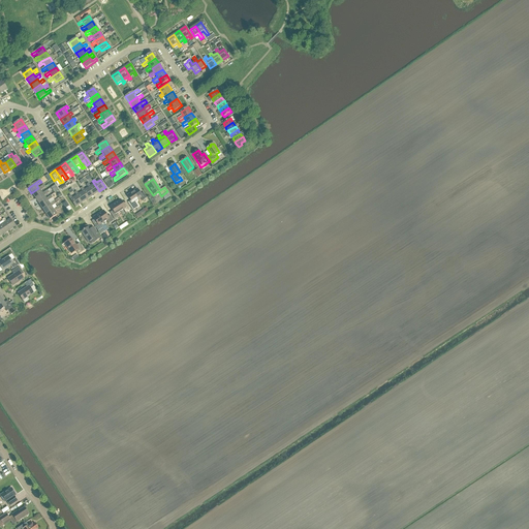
[(94,184),(90,186),(88,183),(86,185),(88,187),(93,195),(99,191),(94,184)]
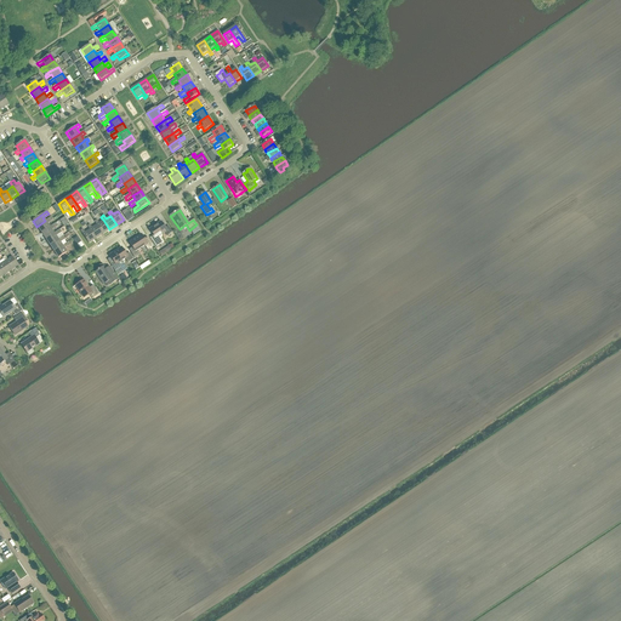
[(50,227),(47,224),(53,220),(51,217),(45,221),(36,227),(41,233),(50,227)]
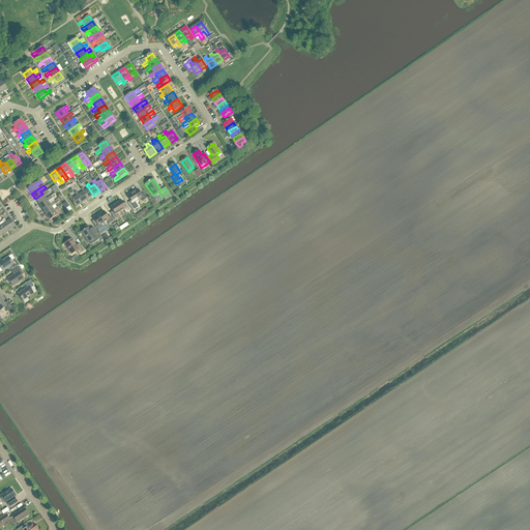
[(83,187),(81,189),(82,192),(83,192),(88,200),(93,196),(88,187),(86,185),(83,187)]
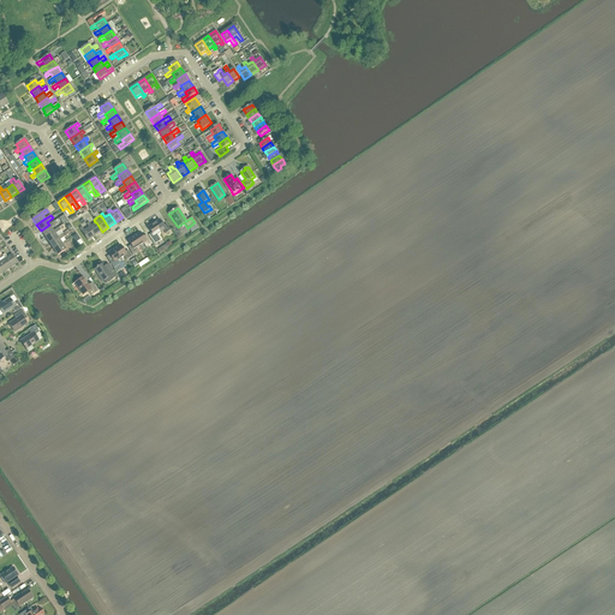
[(153,224),(159,232),(162,231),(165,234),(171,231),(166,224),(163,226),(159,220),(153,224)]
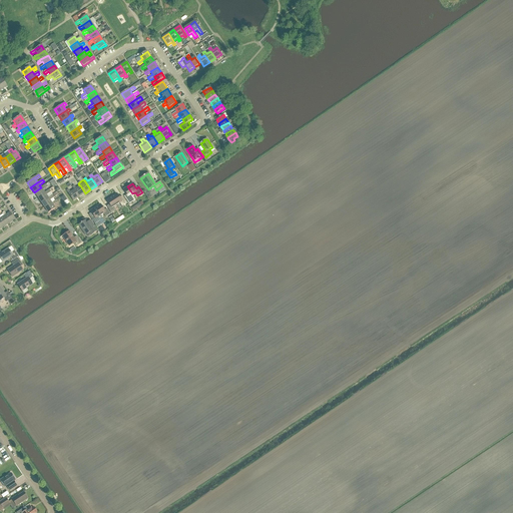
[(44,193),(44,192),(42,190),(47,187),(45,184),(41,187),(34,192),(37,197),(44,193)]
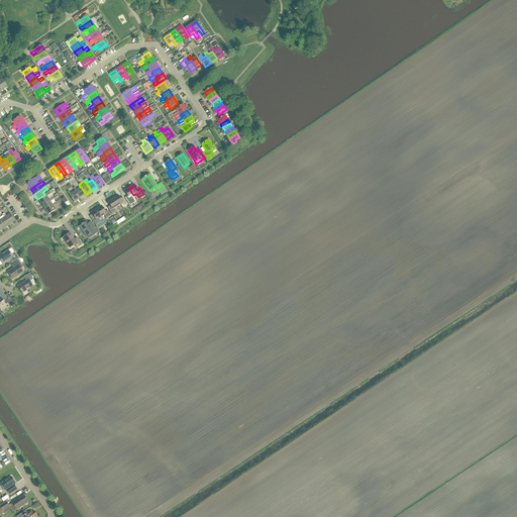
[(75,187),(73,189),(75,191),(80,199),(86,195),(81,187),(80,187),(77,190),(75,187)]
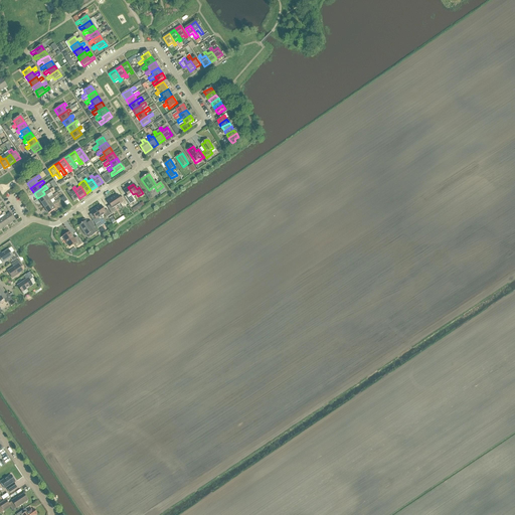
[(132,195),(133,194),(128,187),(124,190),(127,196),(125,197),(130,204),(136,200),(132,195)]
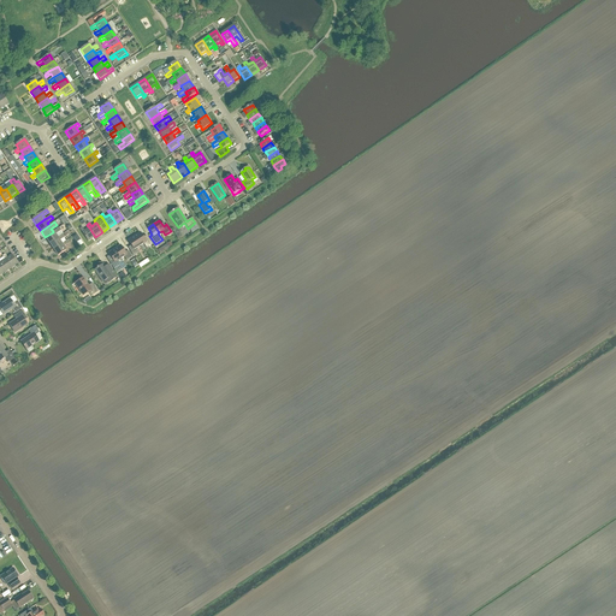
[(58,238),(55,235),(61,231),(59,227),(53,231),(53,232),(45,237),(49,243),(58,238)]
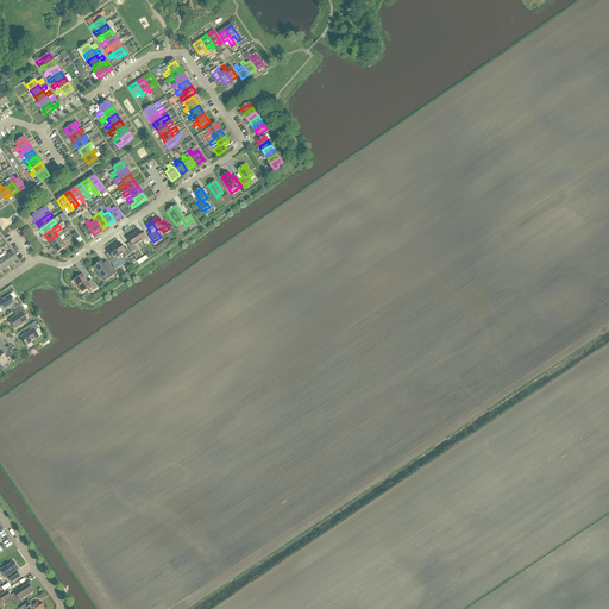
[(88,225),(83,228),(81,225),(79,226),(81,230),(87,239),(94,234),(88,225)]
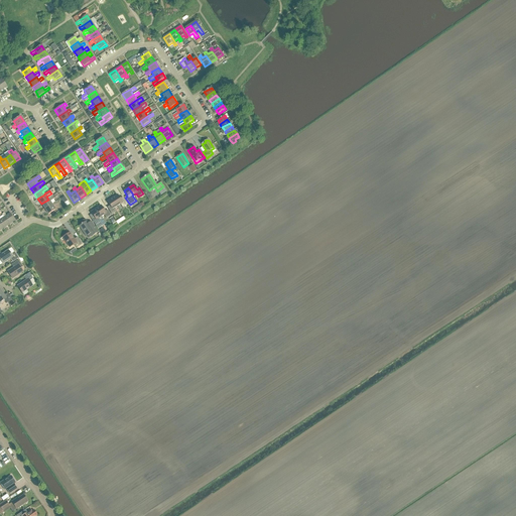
[(112,199),(117,207),(120,205),(122,208),(127,205),(124,200),(121,202),(117,195),(112,199)]
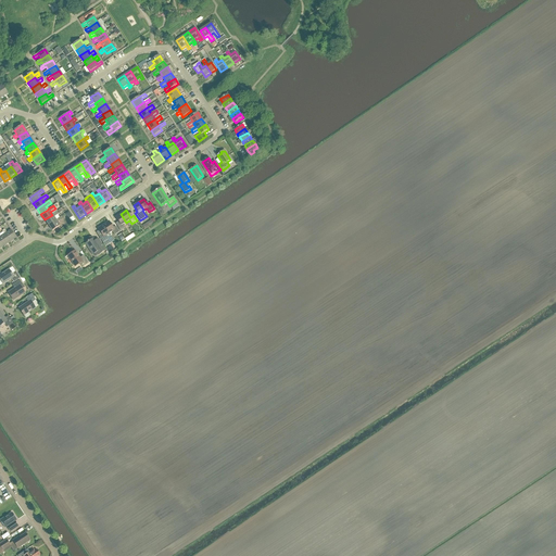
[(55,220),(53,217),(59,214),(57,212),(52,215),(45,219),(48,226),(55,220)]
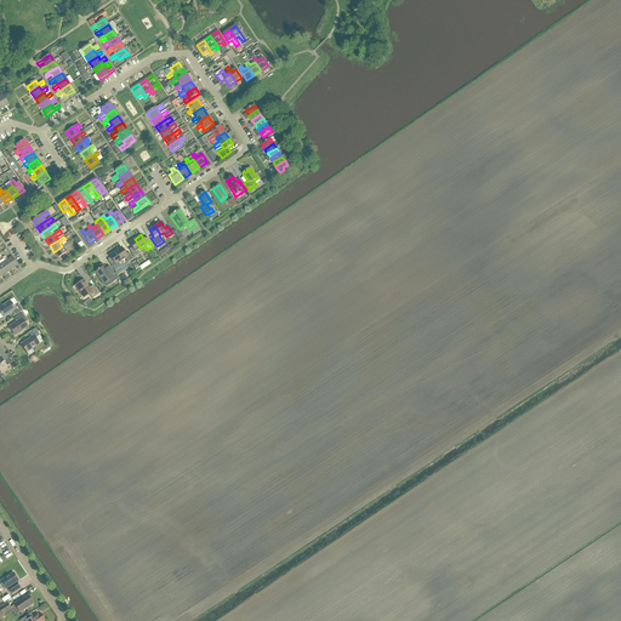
[(137,251),(141,249),(135,239),(129,243),(134,250),(131,252),(135,258),(140,255),(137,251)]
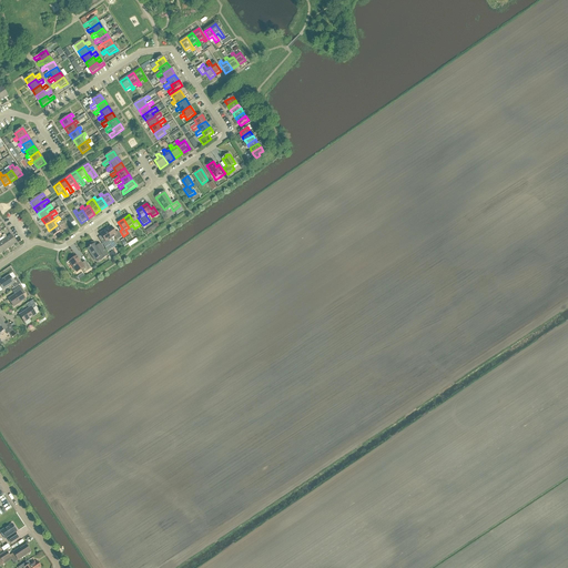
[(57,225),(49,231),(53,236),(61,231),(59,227),(63,224),(62,222),(57,225)]
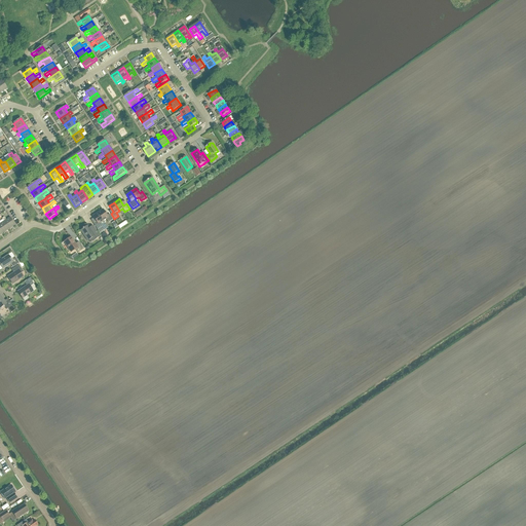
[(98,213),(103,221),(106,219),(108,223),(113,220),(110,215),(107,216),(103,210),(98,213)]
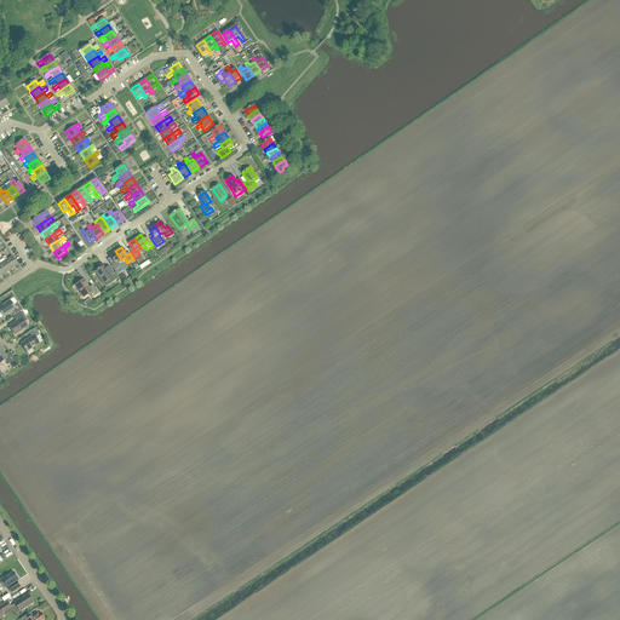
[(118,263),(121,260),(115,251),(109,256),(114,263),(110,265),(115,271),(120,268),(118,263)]
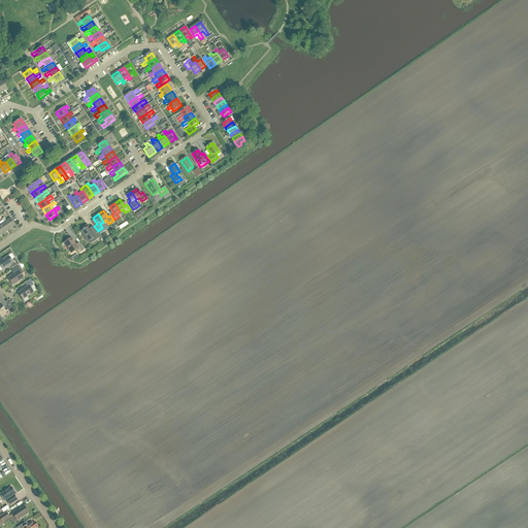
[(8,231),(15,226),(10,219),(6,221),(4,219),(2,220),(4,223),(3,223),(8,231)]
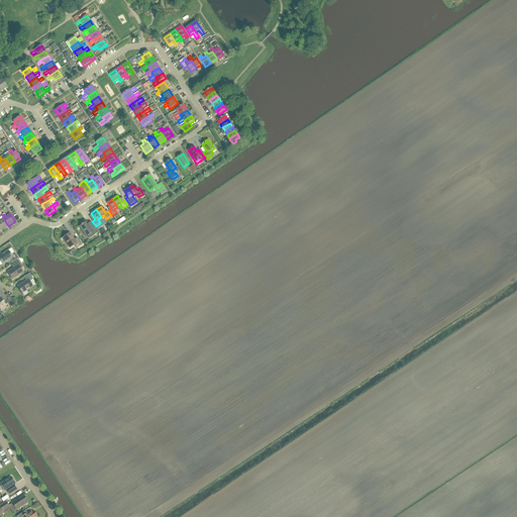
[(8,226),(3,218),(0,220),(0,228),(1,230),(8,226)]
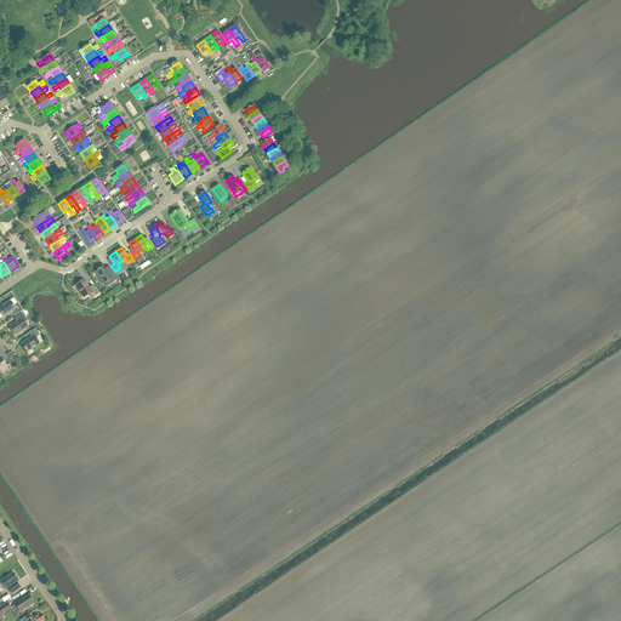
[(118,279),(113,272),(109,267),(106,269),(104,267),(104,266),(103,265),(102,265),(101,265),(100,266),(98,266),(98,267),(98,268),(98,269),(97,271),(98,271),(96,273),(103,285),(108,281),(109,285),(114,283),(118,279)]
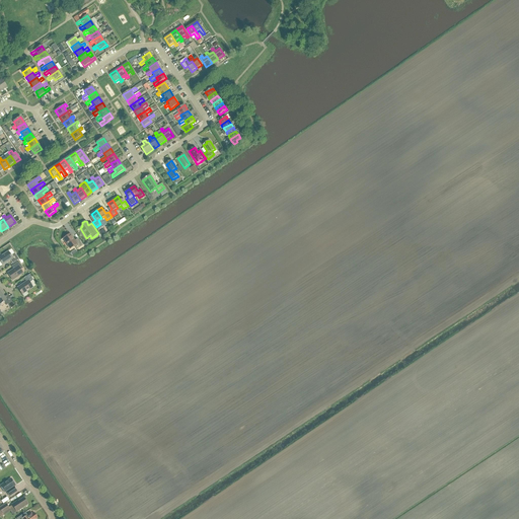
[(77,249),(83,245),(79,240),(76,243),(70,234),(63,239),(70,249),(74,245),(77,249)]
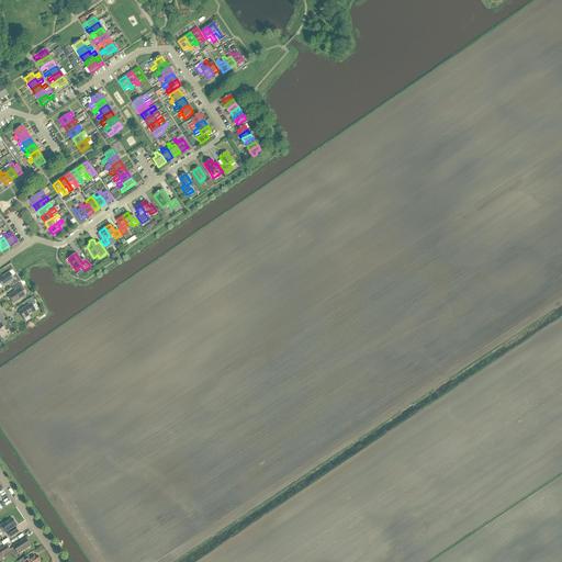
[(13,285),(21,281),(15,274),(12,277),(9,272),(2,278),(0,276),(0,283),(3,288),(11,282),(13,285)]
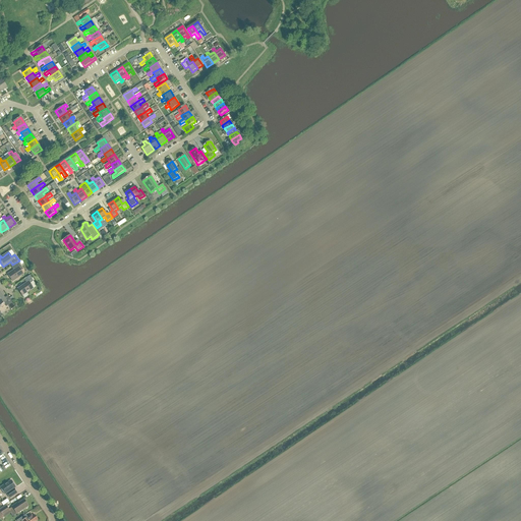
[(12,282),(22,275),(20,272),(22,270),(18,263),(11,268),(13,271),(7,275),(12,282)]
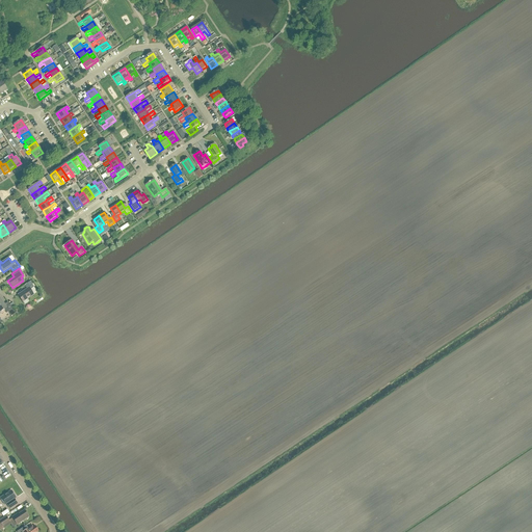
[(23,302),(33,295),(30,290),(33,288),(30,282),(25,286),(27,289),(18,295),(23,302)]
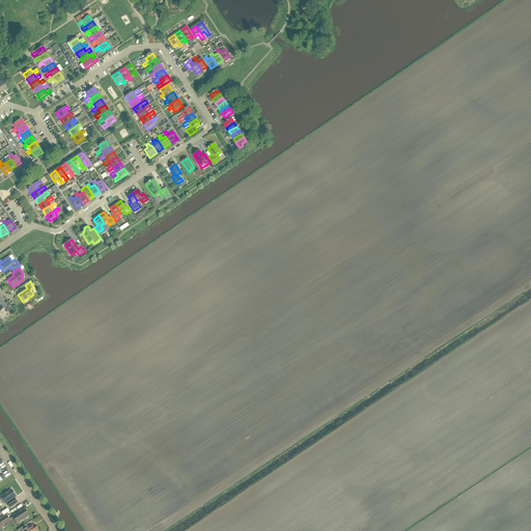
[(4,304),(0,297),(0,311),(4,309),(6,313),(8,311),(11,315),(16,312),(12,309),(11,307),(9,304),(7,302),(4,304)]
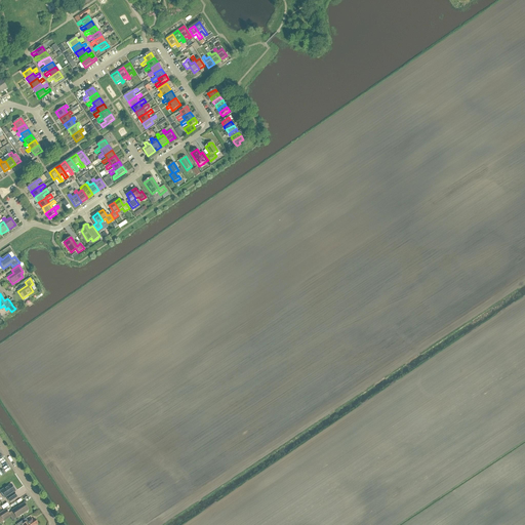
[(9,502),(15,498),(17,497),(14,492),(15,491),(11,484),(0,491),(4,498),(6,497),(9,502)]
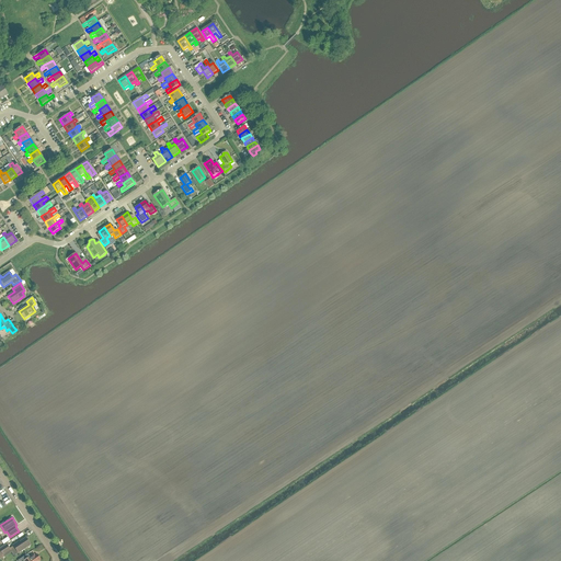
[(18,553),(31,546),(25,538),(19,542),(19,541),(12,546),(18,553)]
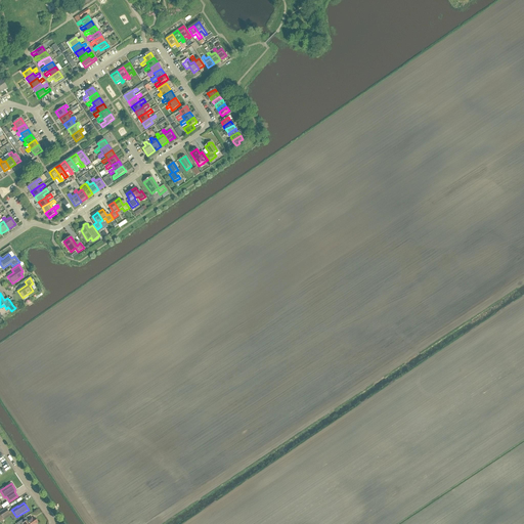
[(0,513),(0,515),(2,519),(9,514),(6,509),(0,513)]
